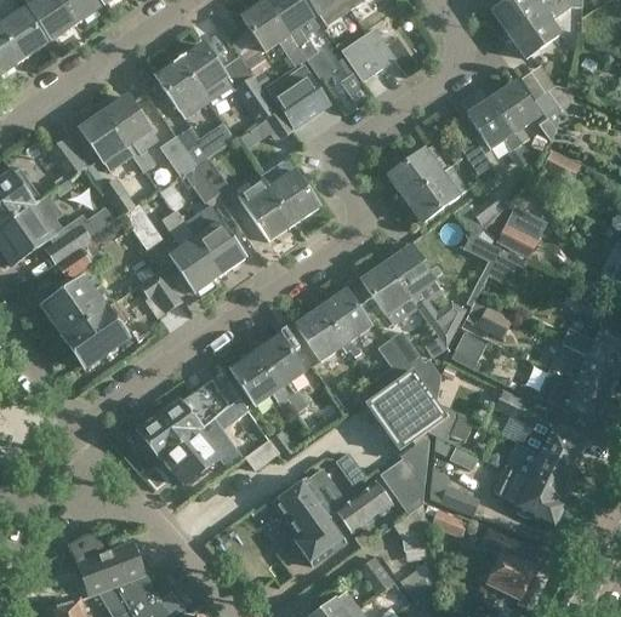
[(35,0),(28,5),(50,40),(68,28),(69,28),(75,24),(58,0),(35,0)]
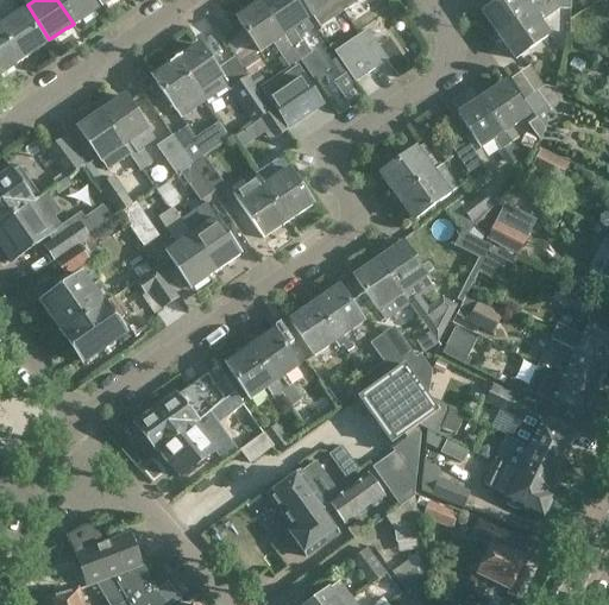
[(57,0),(74,24),(79,20),(79,19),(96,7),(90,0),(57,0)]
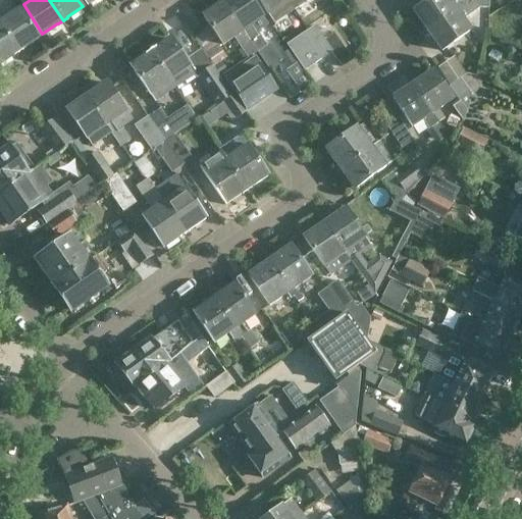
[(221,43),(235,34),(249,54),(256,49),(223,0),(221,0),(217,3),(218,3),(202,14),(221,43)]
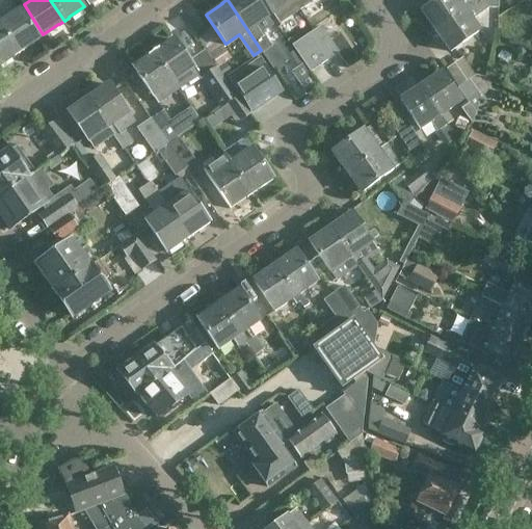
[(273,42),(264,29),(272,23),(257,0),(228,0),(261,50),(273,68),(288,57),(276,40),(273,42)]
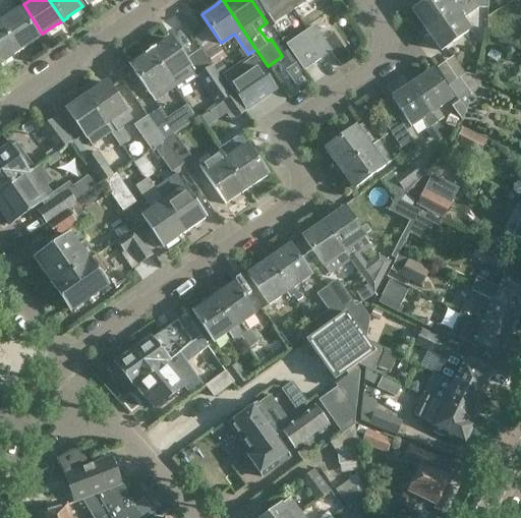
[(258,0),(267,11),(273,20),(293,6),(288,0),(258,0)]
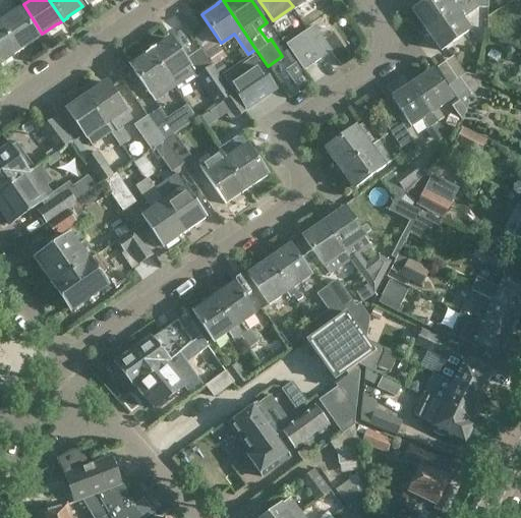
[(422,23),(425,29),(466,0),(424,0),(412,8),(423,23),(422,23)]
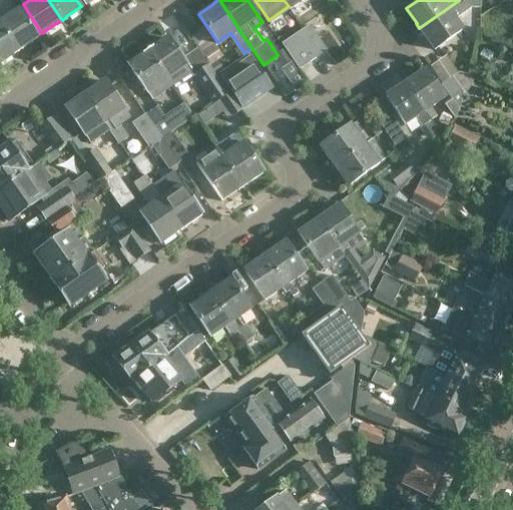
[(479,5),(479,0),(459,0),(419,28),(423,33),(423,32),(434,47),(461,28),(454,17),(471,5),(479,5)]
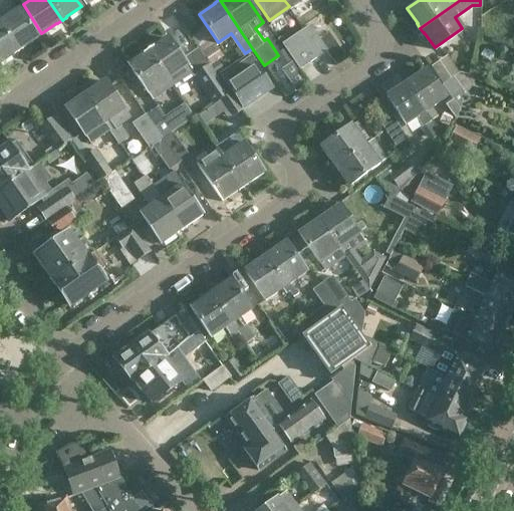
[(0,13),(0,22),(18,49),(23,46),(22,45),(37,35),(18,7),(3,18),(0,13)]
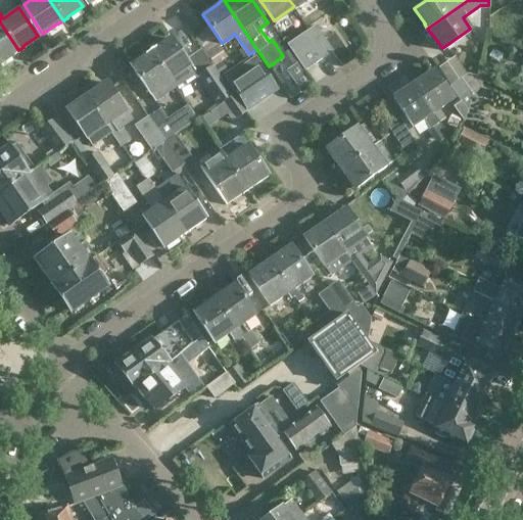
[(0,61),(13,53),(18,50),(0,22),(0,61)]
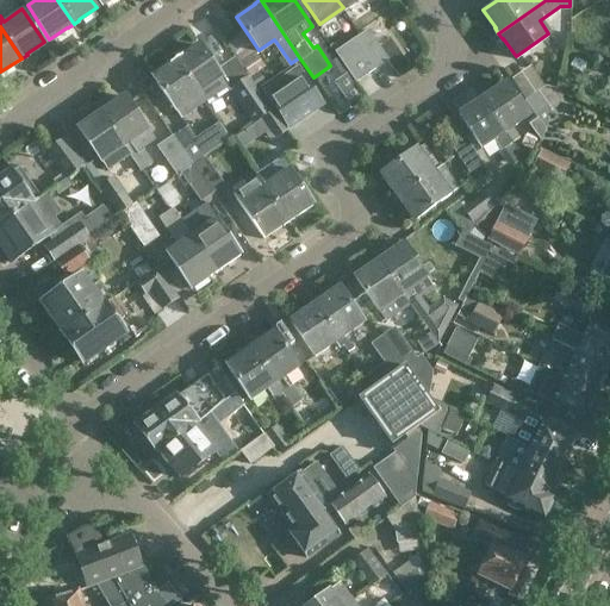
[(367,29),(353,37),(373,67),(387,57),(367,29)]
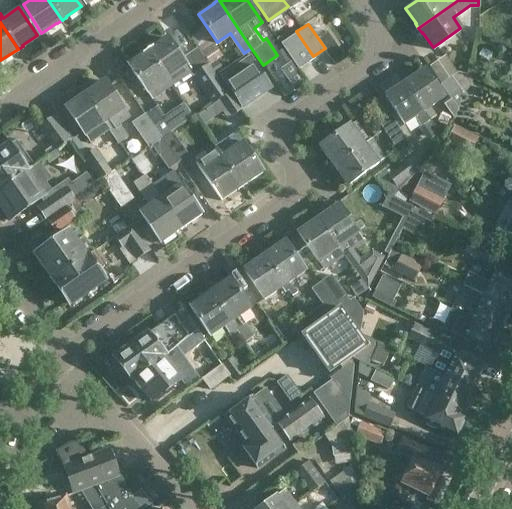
[(296,31),(281,42),(298,66),(313,56),(296,31)]
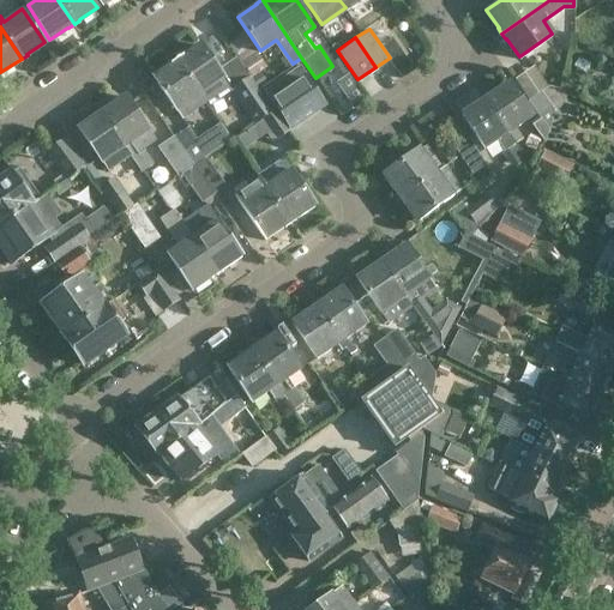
[(241,62),(222,76),(200,43),(182,55),(181,54),(176,59),(205,101),(227,85),(230,89),(232,88),(254,121),(274,109),(241,62)]
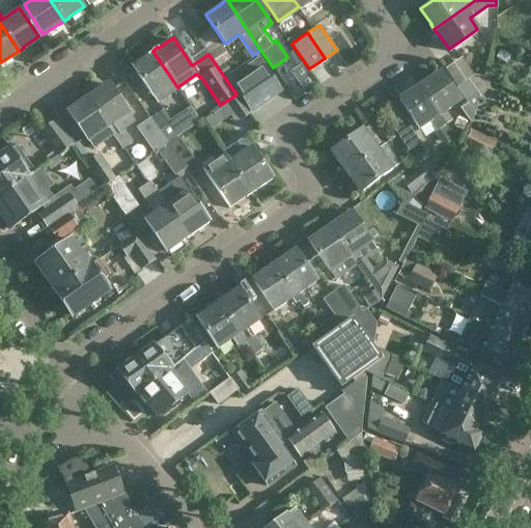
[(222,46),(211,54),(219,65),(224,74),(231,70),(225,60),(229,58),(222,46)]
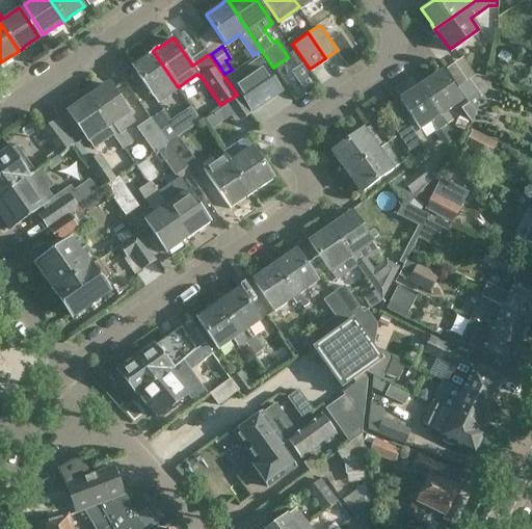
[(133,65),(157,101),(178,87),(153,51),(148,54),(133,65)]
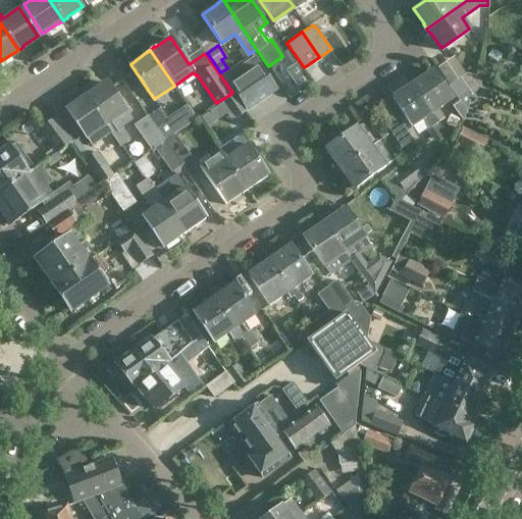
[(255,53),(223,75),(229,84),(246,108),(277,87),(258,58),(255,53)]
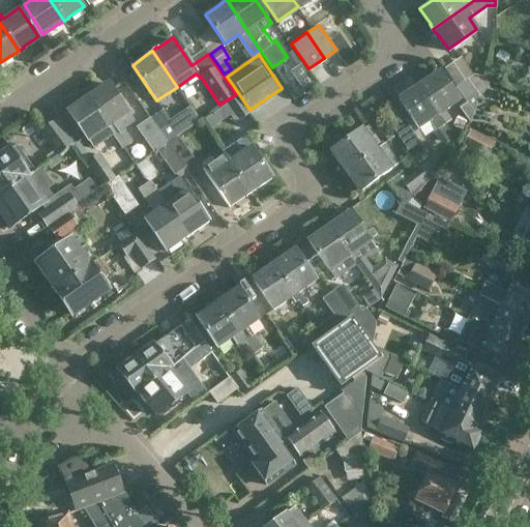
[(423,80),(418,83),(439,112),(459,98),(439,69),(423,80)]
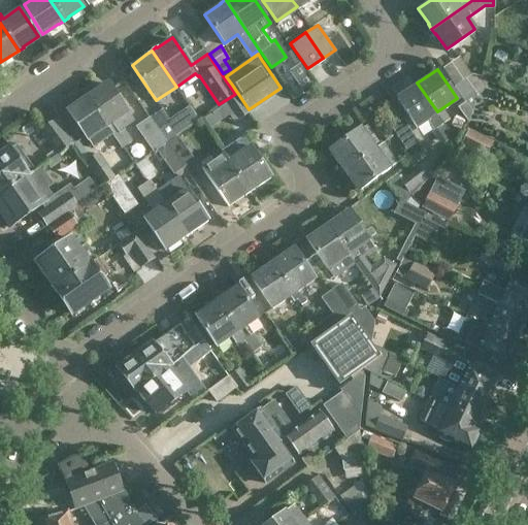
[(465,77),(454,86),(465,101),(471,110),(475,94),(465,77)]
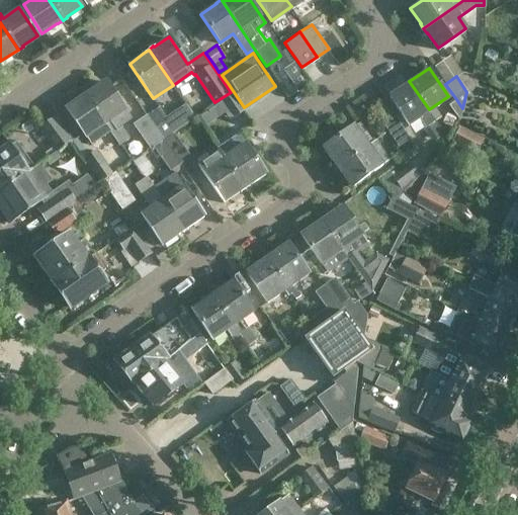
[(121,123),(131,116),(125,108),(105,80),(90,90),(90,89),(85,93),(110,130),(119,143),(130,136),(121,123)]
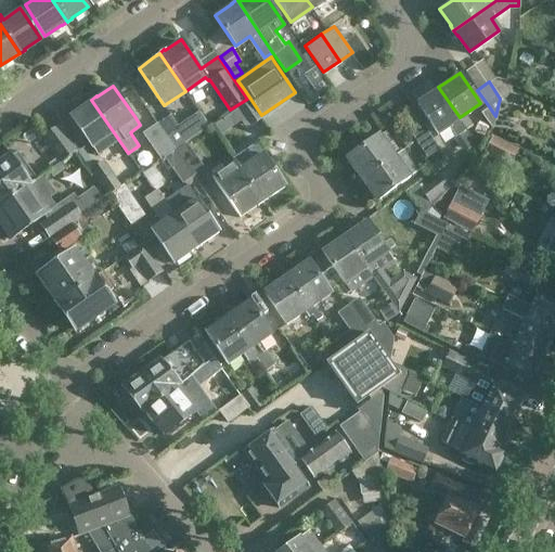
[(466,128),(460,117),(438,87),(434,90),(434,91),(417,102),(438,132),(449,125),(456,135),(466,128)]
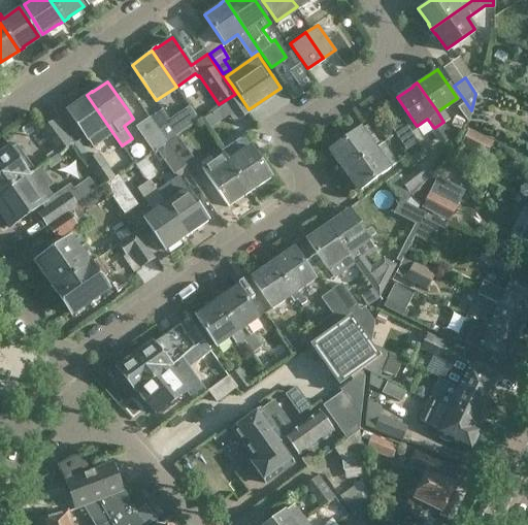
[(219,105),(231,123),(248,111),(236,94),(227,100),(219,105)]
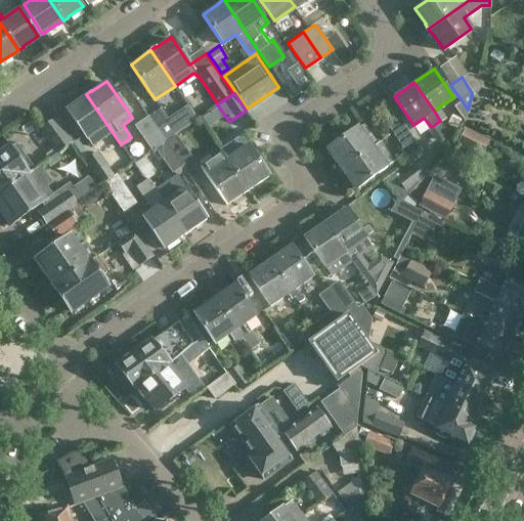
[(86,137),(91,144),(112,131),(86,94),(82,97),(82,98),(67,109),(86,137)]
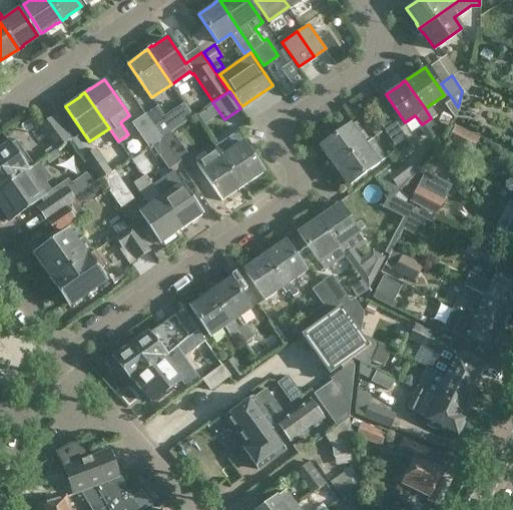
[(452,98),(445,103),(454,117),(458,108),(458,107),(452,98)]
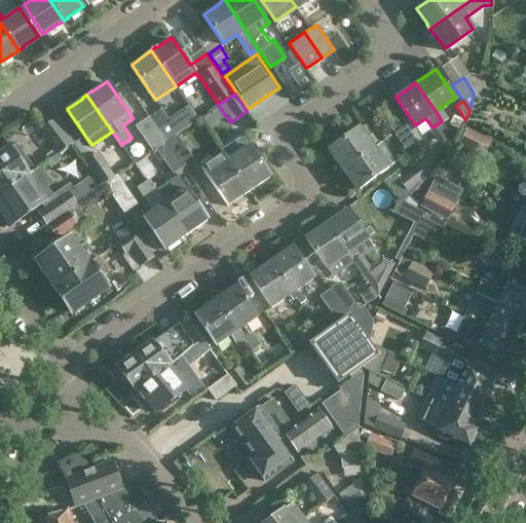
[(149,114),(166,139),(176,133),(197,117),(188,104),(167,117),(160,107),(149,114)]
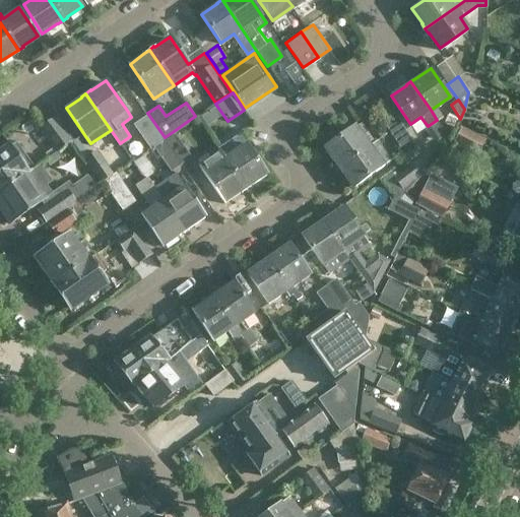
[(150,146),(155,143),(165,137),(147,113),(134,123),(150,146)]
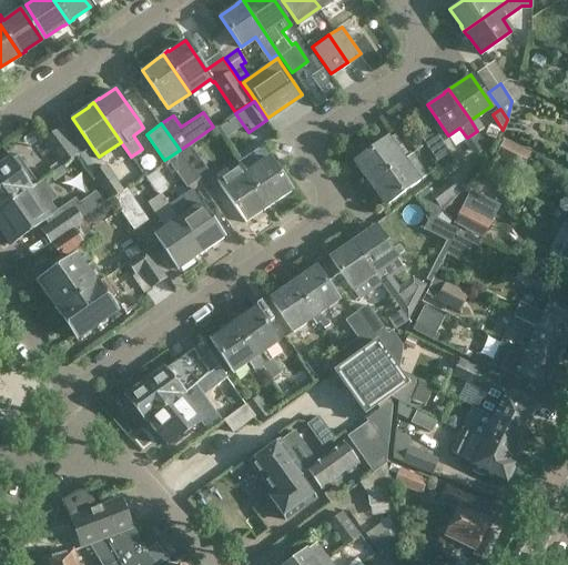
[(59,127),(43,139),(58,159),(49,165),(52,171),(61,164),(78,152),(59,127)]
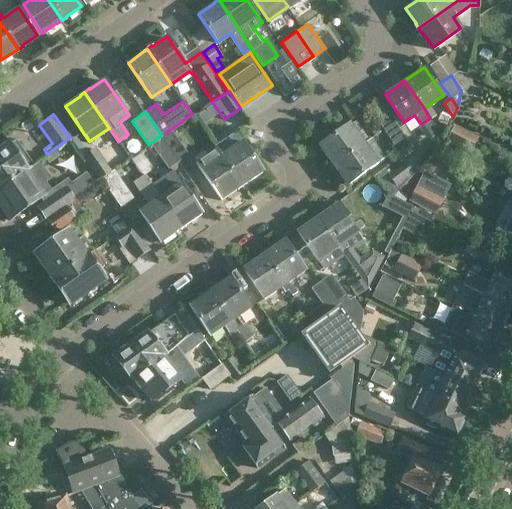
[(379,121),(393,142),(404,135),(390,114),(379,121)]
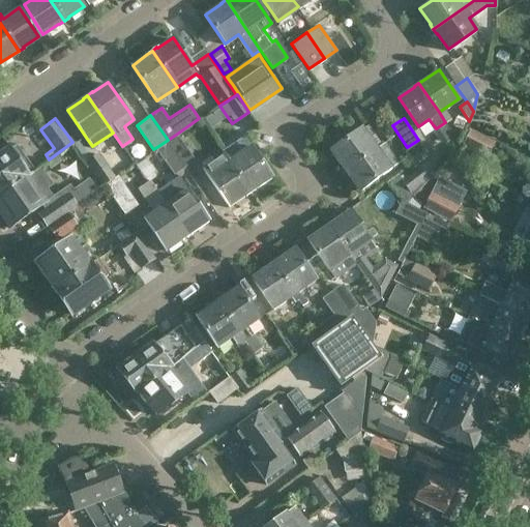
[(381,144),(374,134),(375,133),(369,123),(361,127),(330,149),(342,165),(341,166),(345,170),(381,144)]
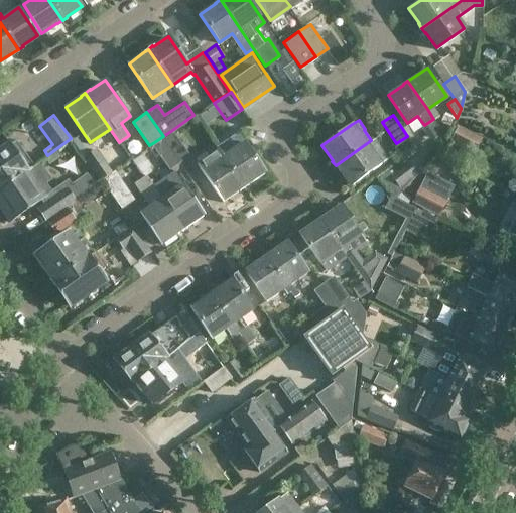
[(471,153),(479,138),(457,128),(449,142),(471,153)]
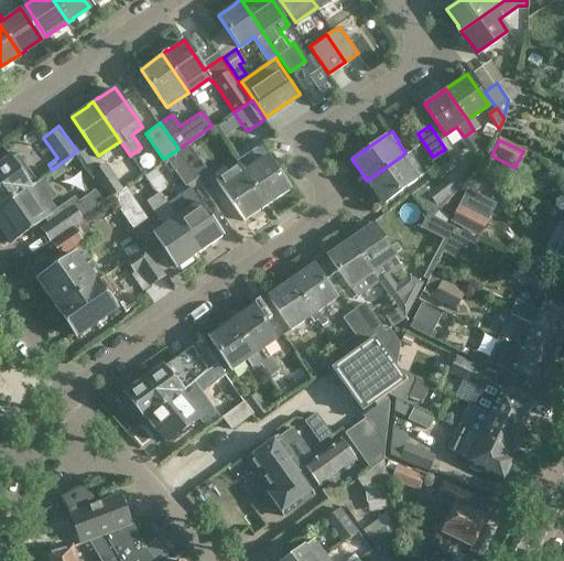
[(188,142),(179,149),(197,176),(207,169),(188,142)]
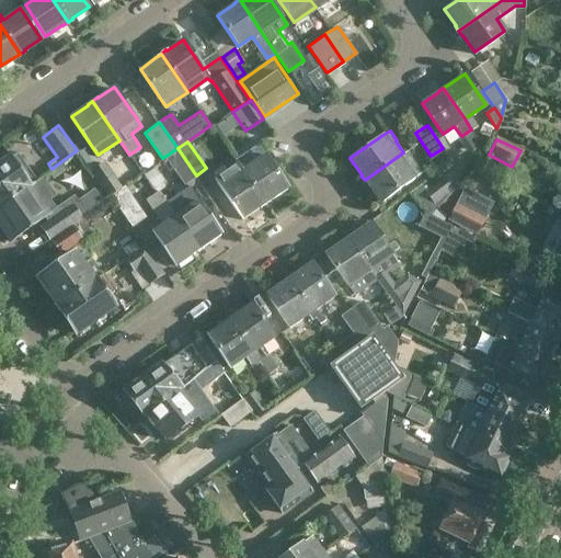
[(264,155),(260,147),(238,162),(265,203),(271,200),(270,198),(287,186),(265,155),(264,155)]
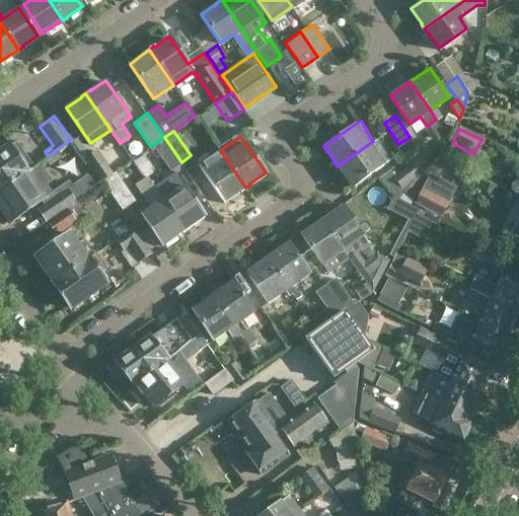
[(181,162),(164,137),(155,143),(172,168),(181,162)]
